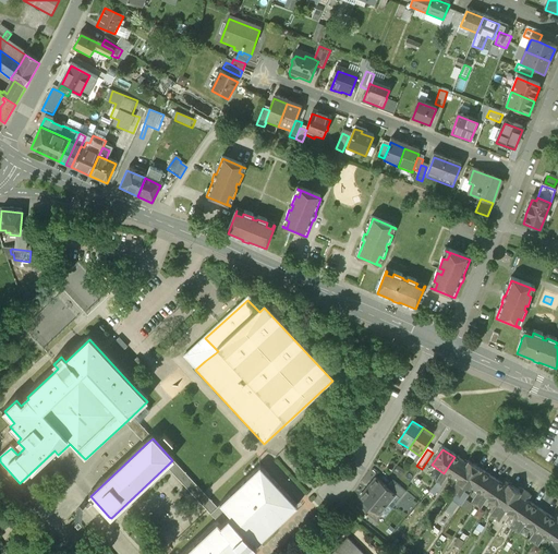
[(464,464),(455,457),(444,473),(448,476),(453,480),(464,464)]
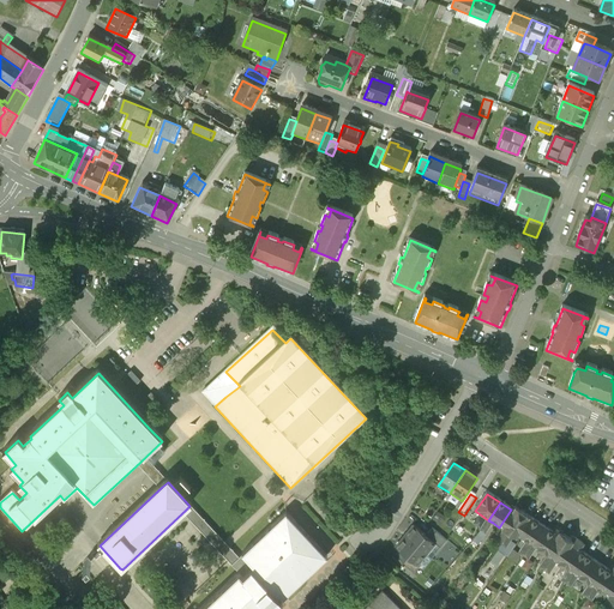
[(427,508),(423,516),(441,523),(444,517),(427,508)]
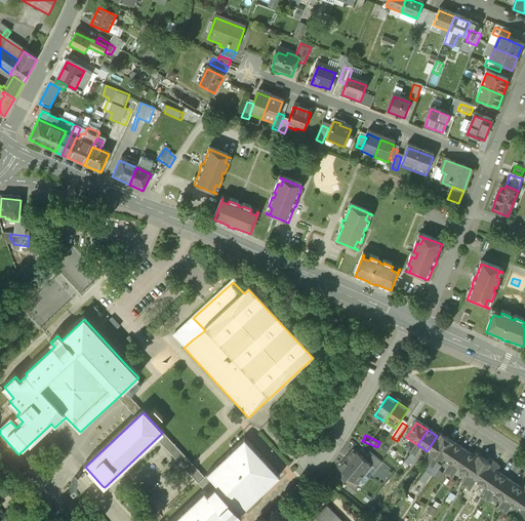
[(439,438),(437,436),(427,451),(432,454),(436,456),(447,440),(440,435),(439,438)]
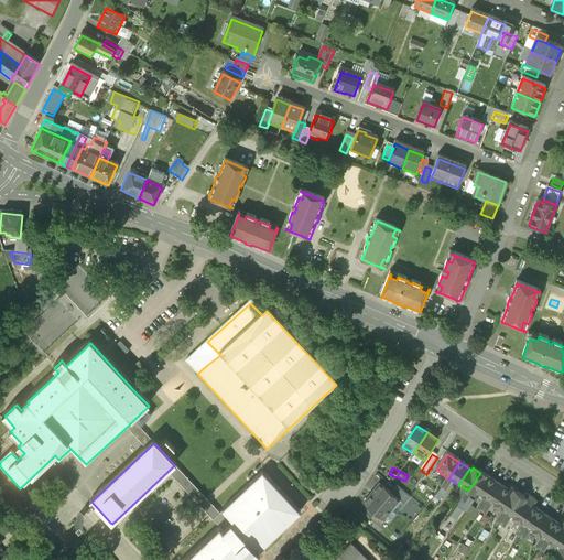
[(480,473),(468,491),(472,494),(474,495),(475,493),(478,495),(489,478),(480,473)]
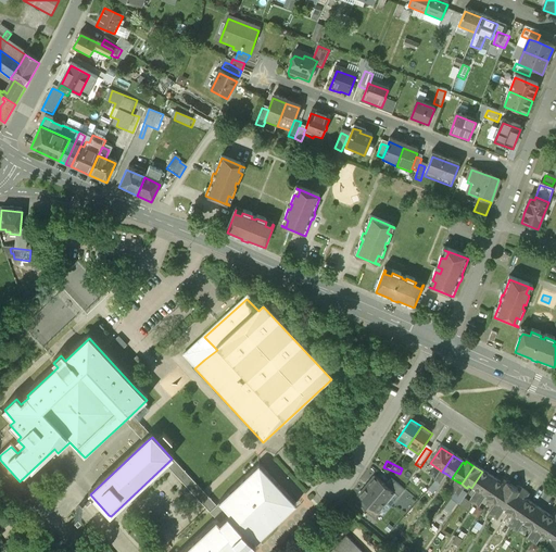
[(216,523),(185,551),(243,551),(251,551),(254,548),(251,543),(253,541),(256,544),(261,540),(261,539),(295,507),(258,467),(219,504),(230,516),(227,519),(219,526),(216,523)]
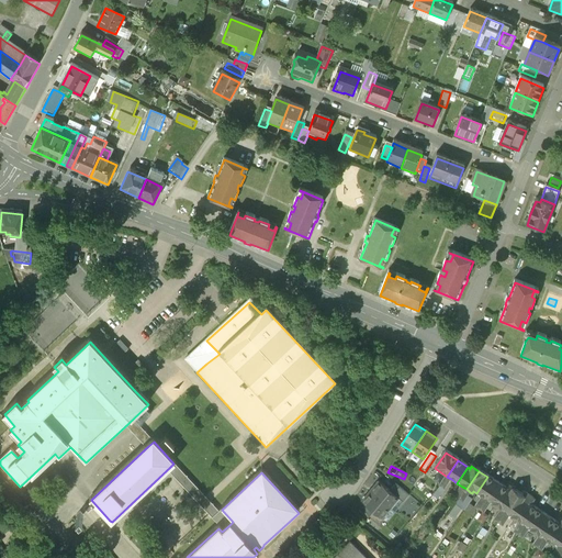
[(442,483),(440,488),(444,490),(451,479),(447,477),(442,483)]
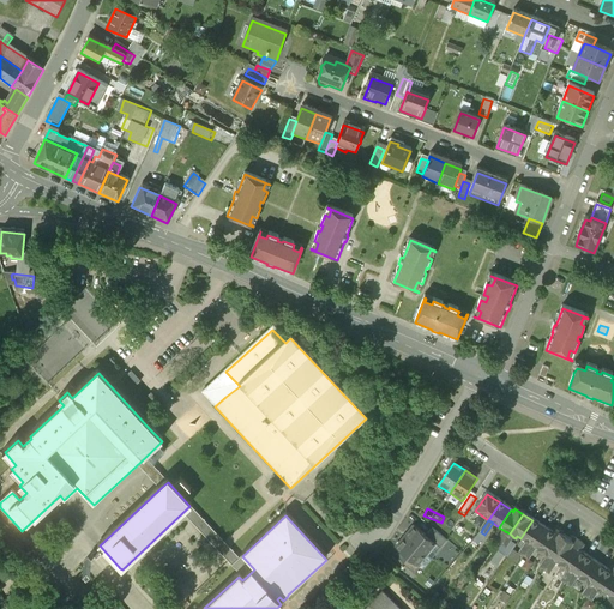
[(533,520),(521,538),(527,542),(531,546),(543,528),(533,520)]
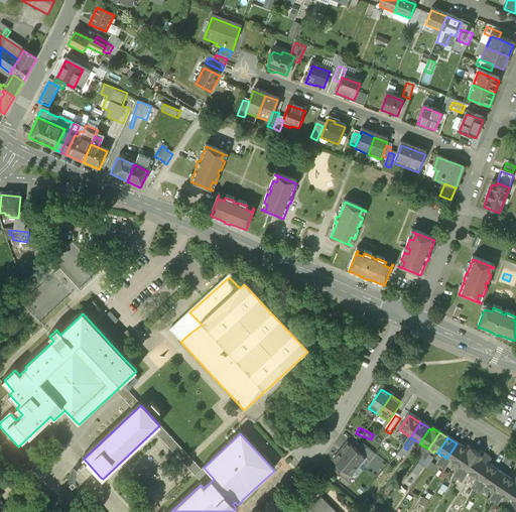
[(457,443),(446,459),(450,462),(456,465),(466,450),(457,443)]
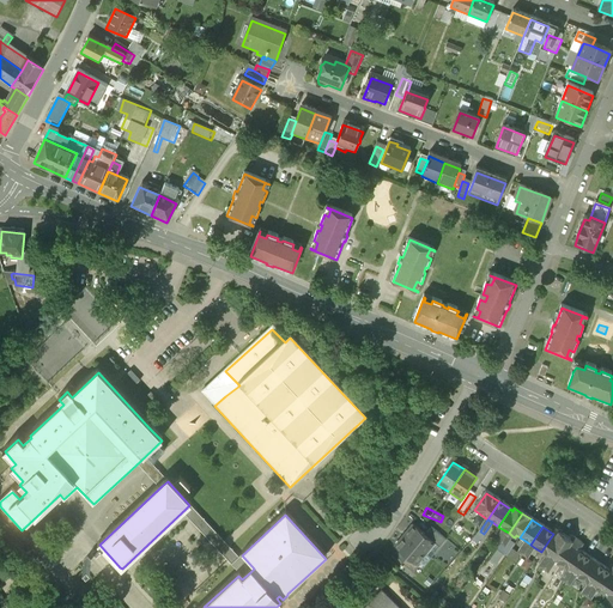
[(425,537),(413,528),(404,539),(425,557),(435,546),(435,545),(425,537)]
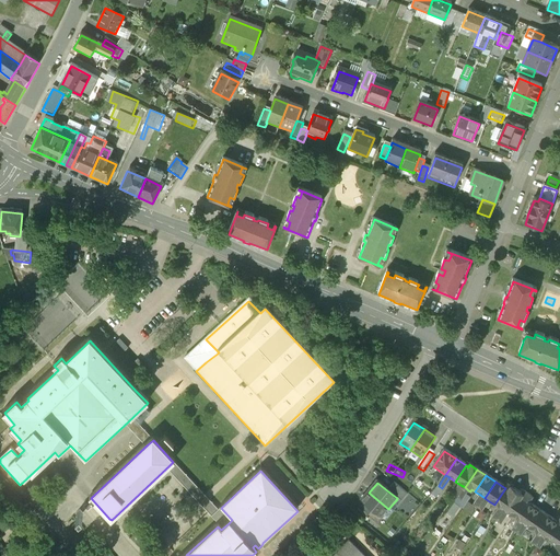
[(407,496),(394,485),(388,491),(397,498),(397,499),(401,502),(407,496)]
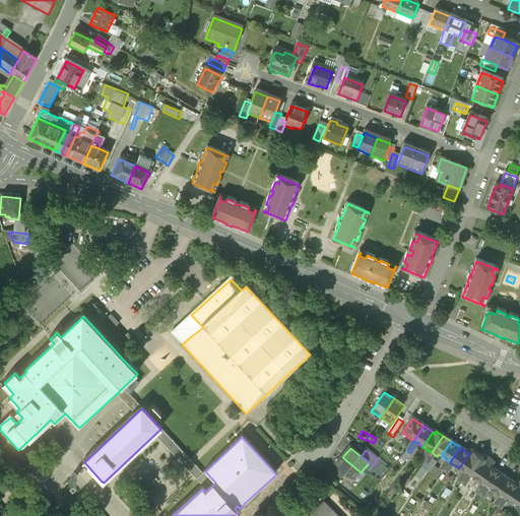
[(432,452),(428,450),(420,460),(425,462),(432,452)]
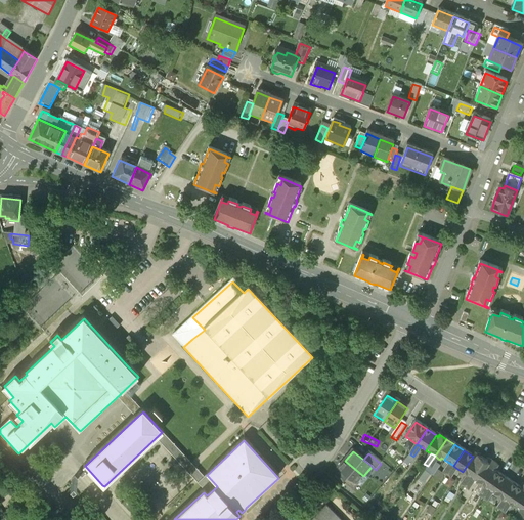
[(435,456),(428,466),(432,469),(438,459),(435,456)]
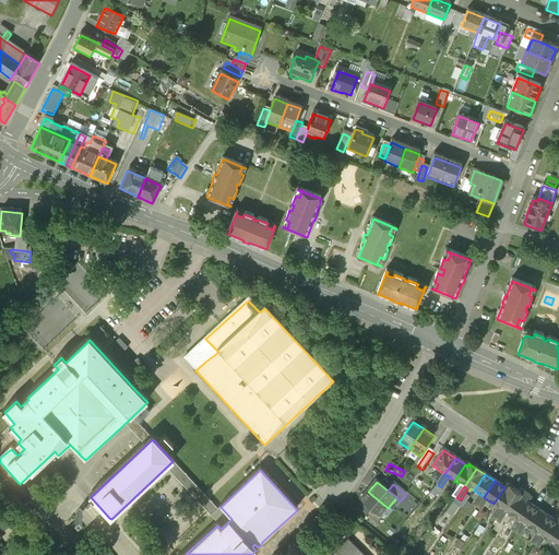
[(509,487),(507,489),(504,487),(494,504),(498,507),(502,510),(514,491),(509,487)]
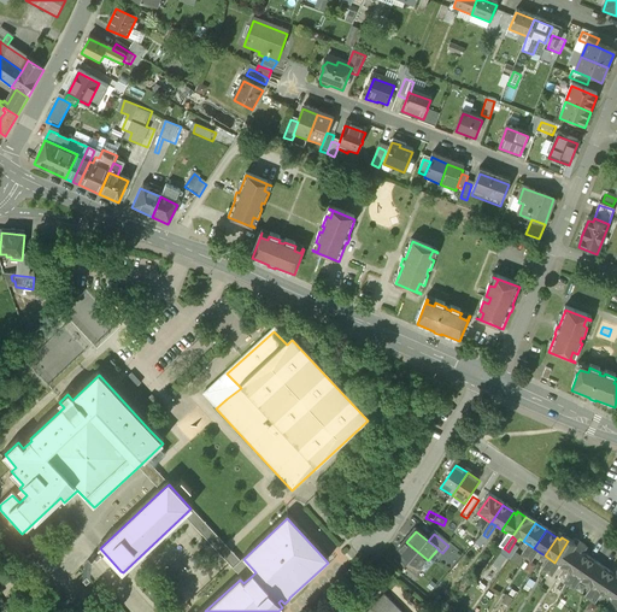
[(575,546),(568,541),(554,563),(559,565),(566,570),(577,552),(574,548),(575,546)]
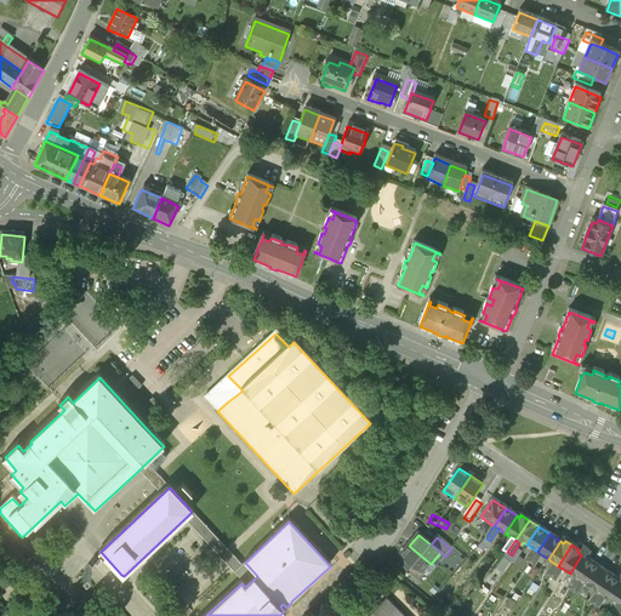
[(431,564),(409,546),(400,557),(412,568),(421,575),(431,564)]
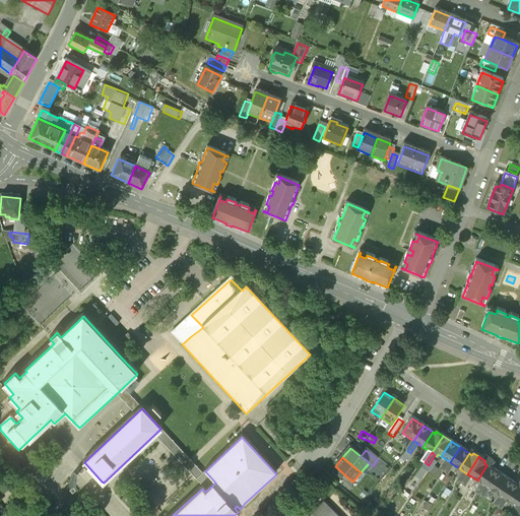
[(450,462),(446,459),(440,469),(444,472),(450,462)]
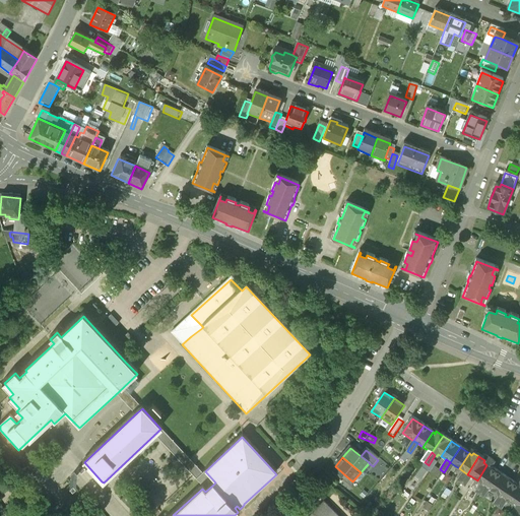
[(450,462),(444,472),(448,474),(454,465),(450,462)]
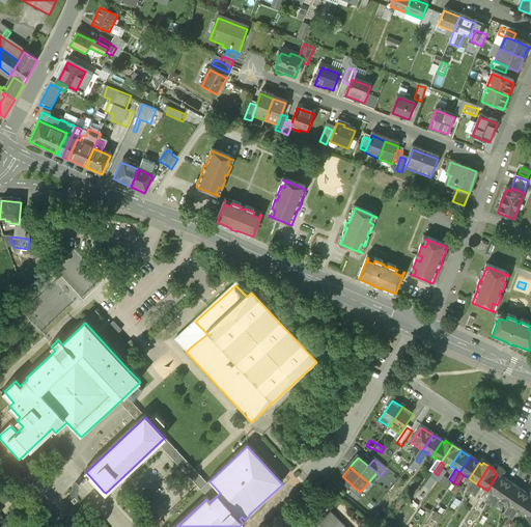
[(497,475),(487,491),(492,494),(496,497),(506,481),(497,475)]
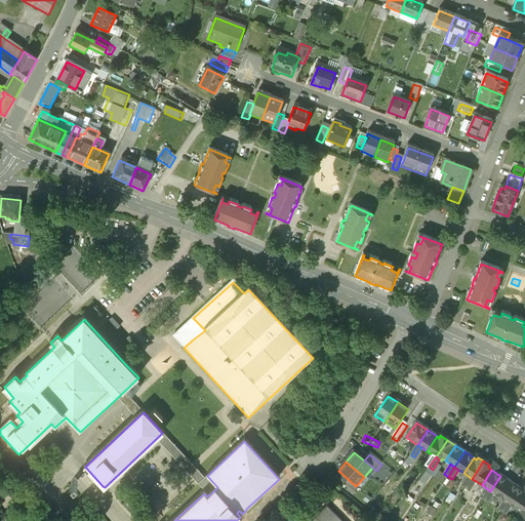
[(468,476),(461,486),(466,488),(472,479),(468,476)]
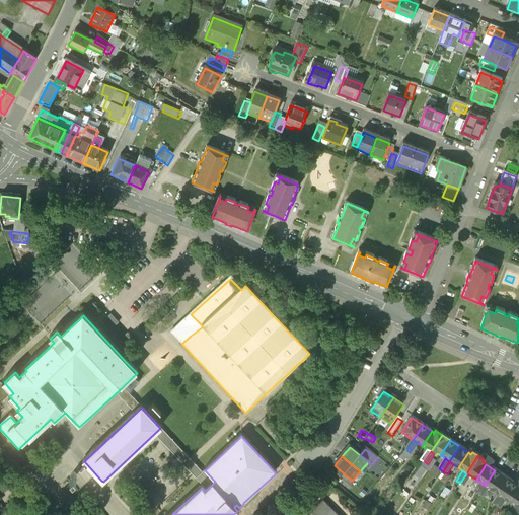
[(504,475),(495,470),(485,486),(489,488),(494,491),(504,475)]
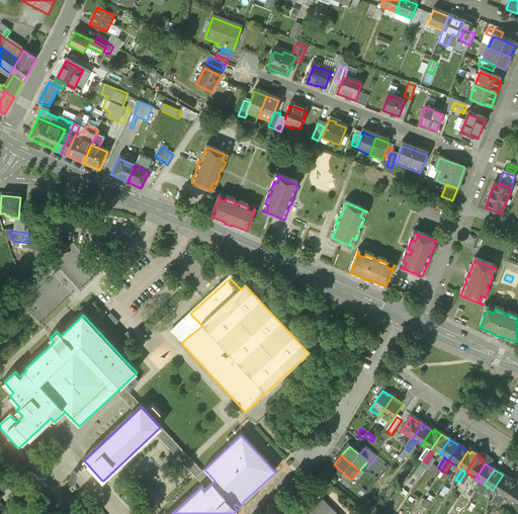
[(469,475),(465,473),(459,482),(463,485),(469,475)]
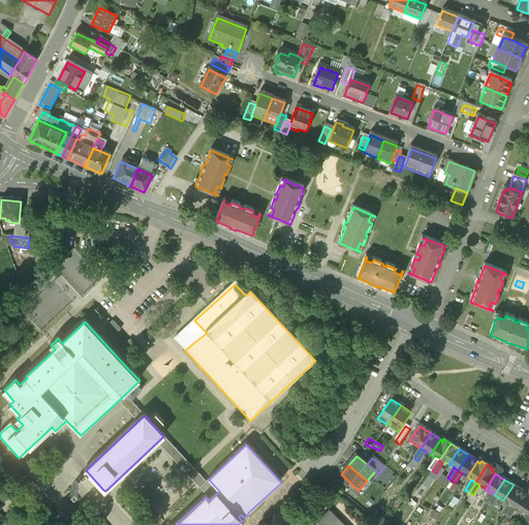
[(359,490),(351,484),(347,489),(358,496),(361,492),(359,490)]
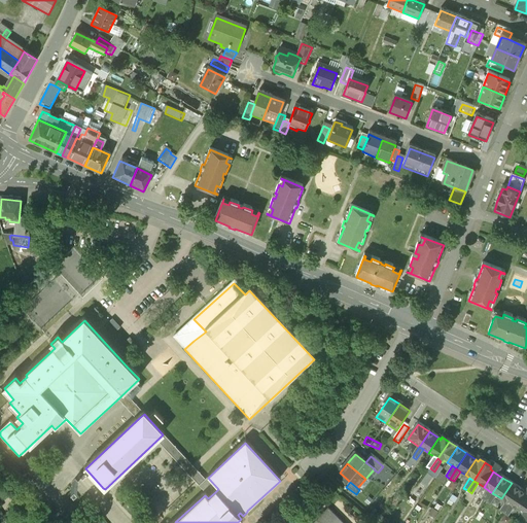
[(512,483),(501,498),(506,501),(511,504),(521,489),(512,483)]
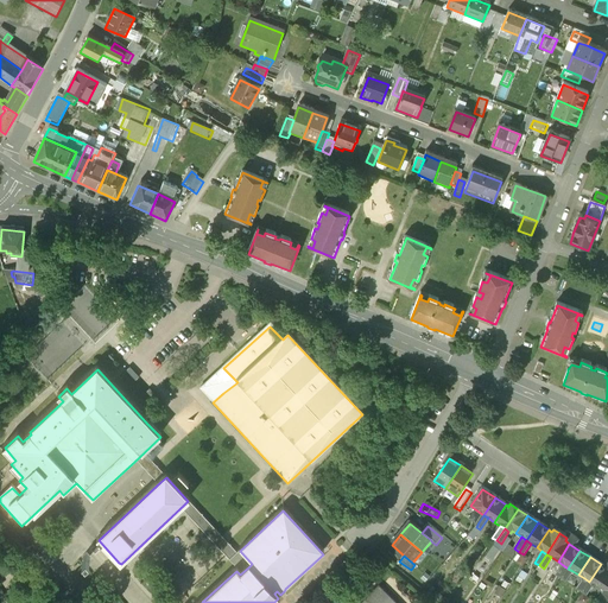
[(607,573),(607,569),(601,564),(589,582),(593,585),(599,589),(607,573)]
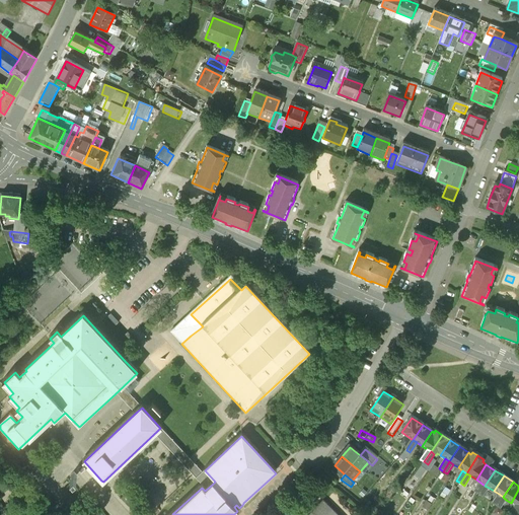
[(480,483),(474,491),(478,494),(485,486),(480,483)]
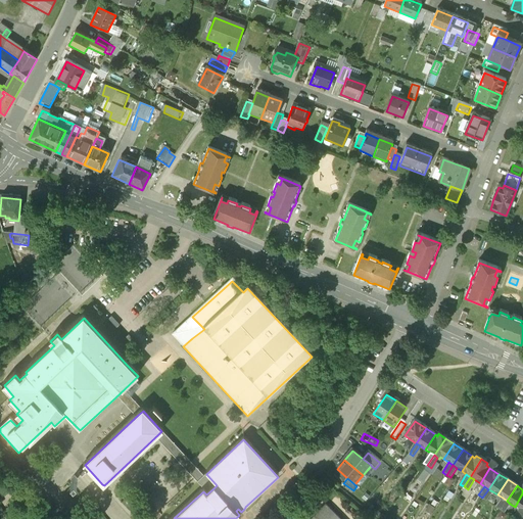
[(492,491),(488,489),(482,498),(486,501),(492,491)]
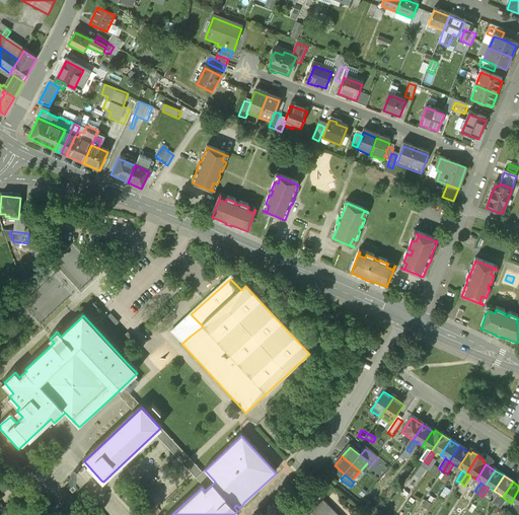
[(499,494),(492,503),(497,506),(503,497),(499,494)]
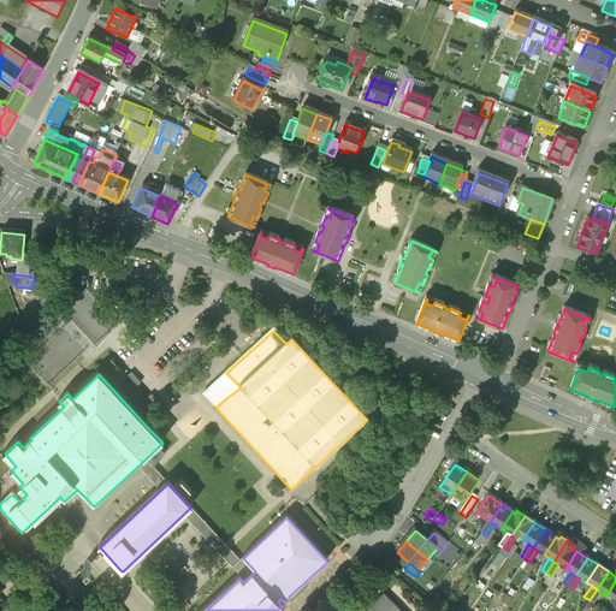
[(597,589),(590,600),(594,603),(600,593),(597,589)]
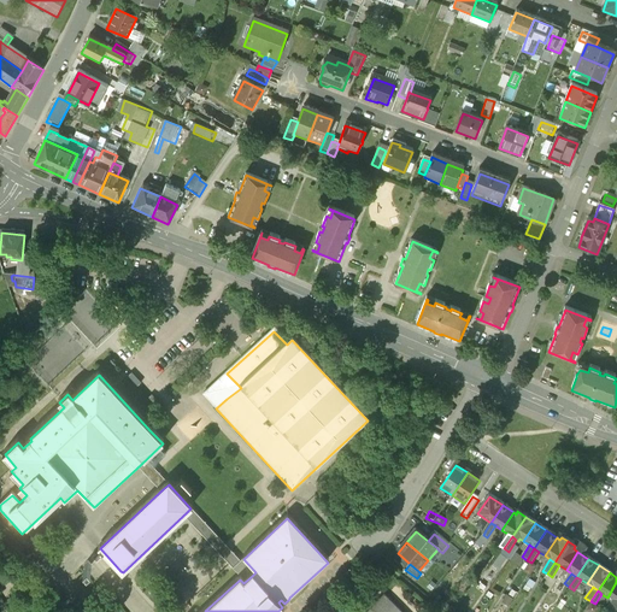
[(398,611),(383,596),(366,611),(398,611)]
